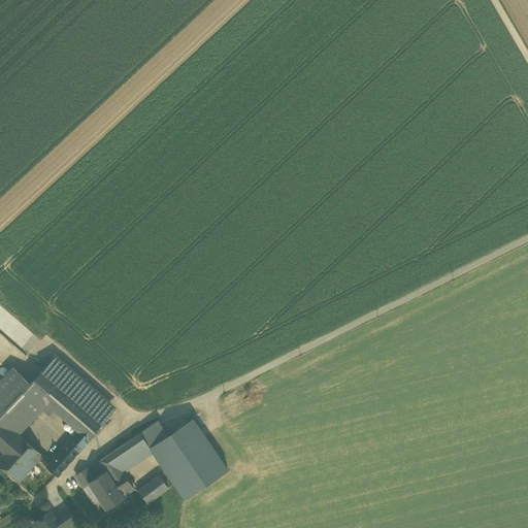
[(0,356),(1,357),(13,345),(0,332),(0,356)]
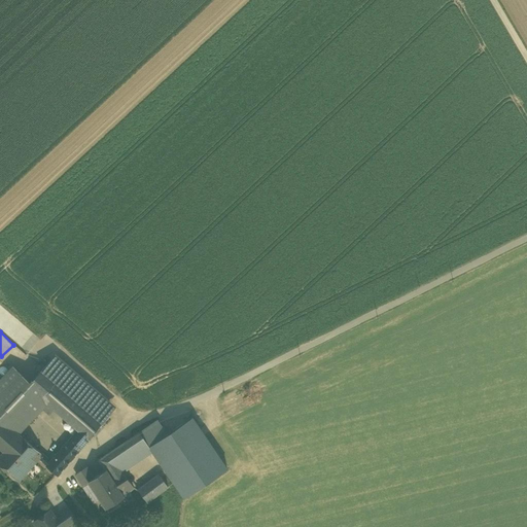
[(51,358),(42,369),(103,422),(112,411),(51,358)]
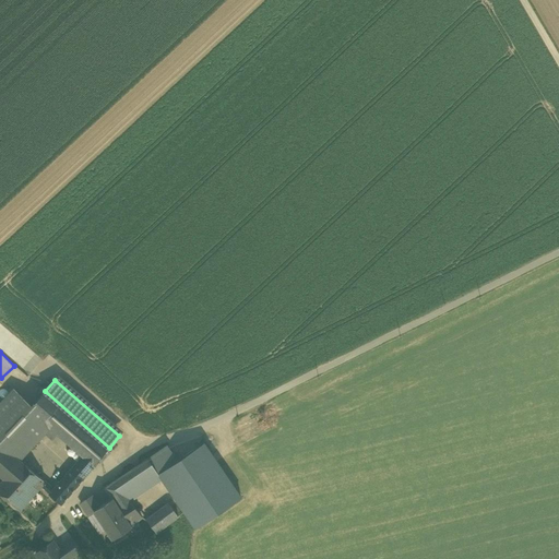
[(28,430),(33,425),(38,418),(28,409),(31,407),(13,391),(0,404),(0,442),(9,450),(28,430)]
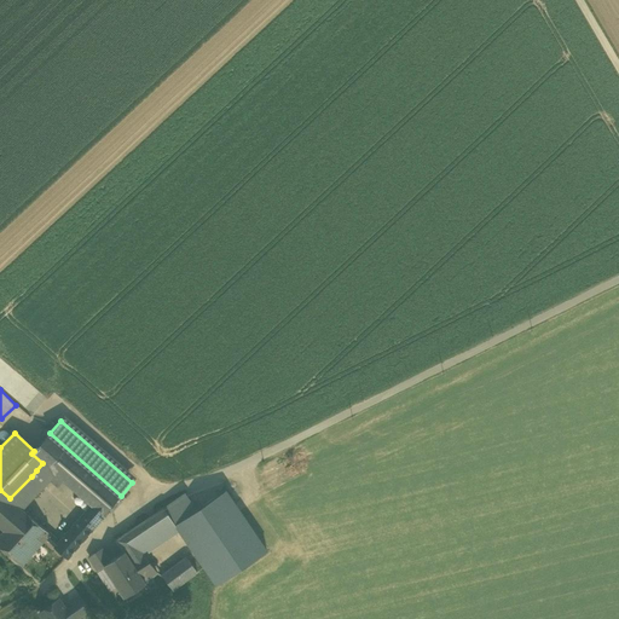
[(64,481),(92,505),(103,515),(121,496),(50,433),(34,451),(32,453),(42,463),(55,474),(64,481)]
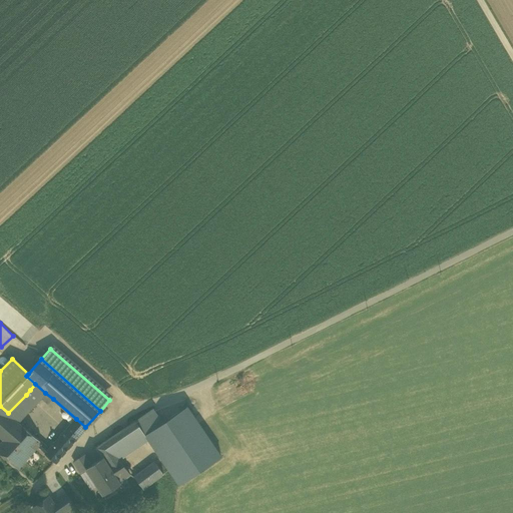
[(40,398),(45,393),(35,384),(30,390),(40,398)]
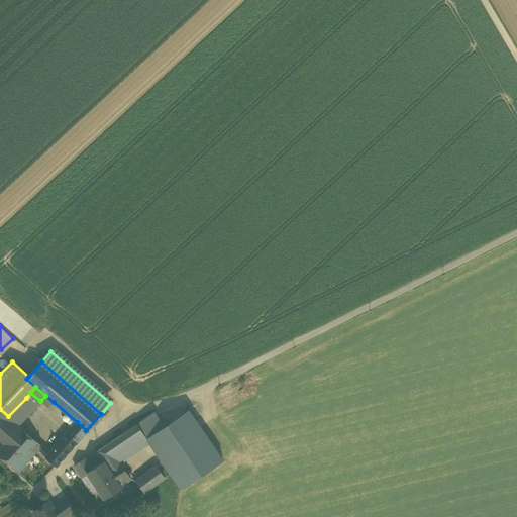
[(35,406),(40,401),(30,393),(26,398),(35,406)]
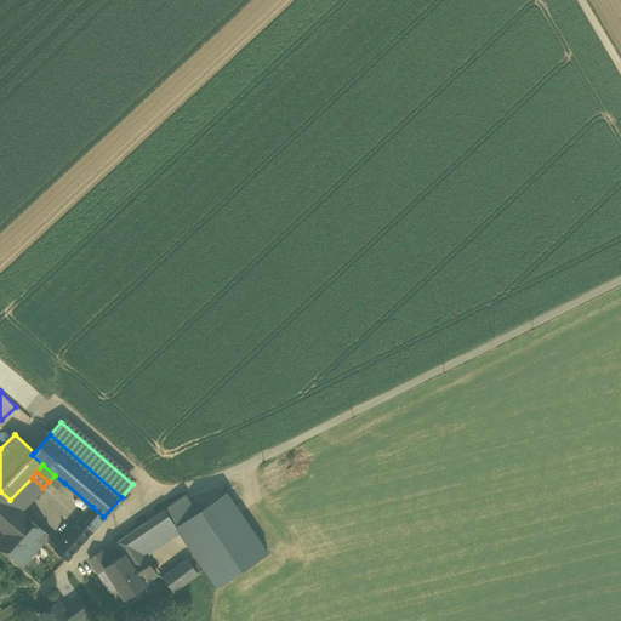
[(64,483),(55,476),(49,482),(58,489),(64,483)]
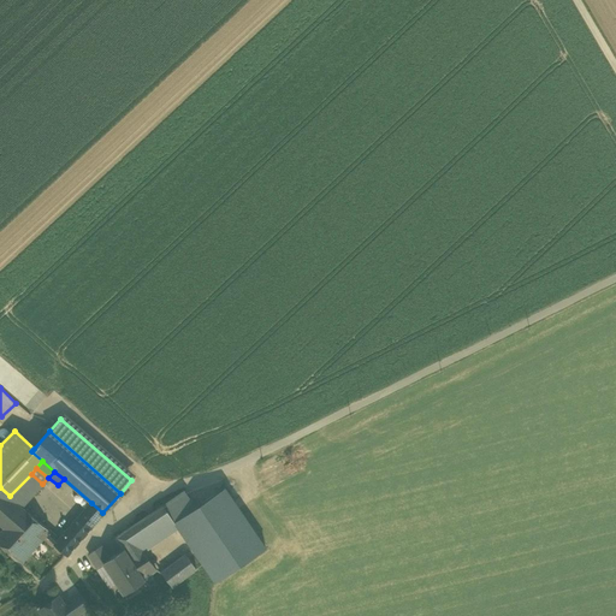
[(42,484),(31,474),(10,496),(19,505),(22,507),(42,484)]
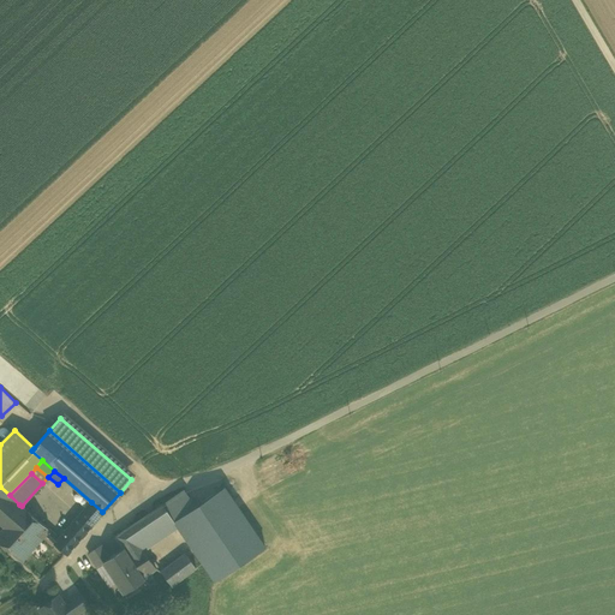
[(0,524),(1,526),(19,505),(10,495),(0,487),(0,524)]
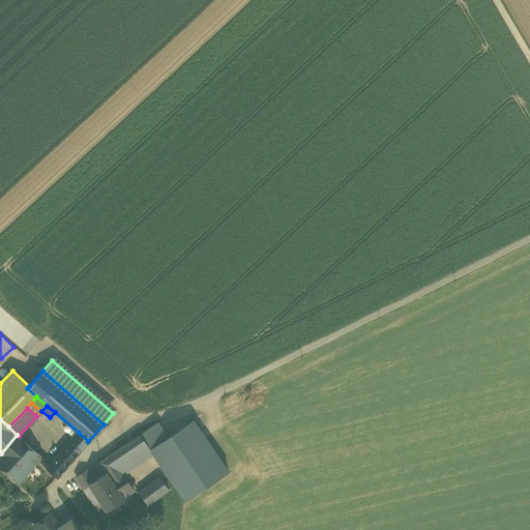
[(153,454),(185,500),(228,471),(193,419),(168,436),(150,448),(153,454)]
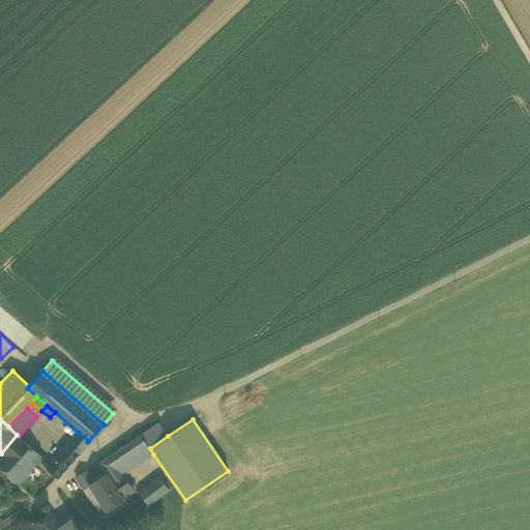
[(158,421),(140,434),(150,448),(168,436),(158,421)]
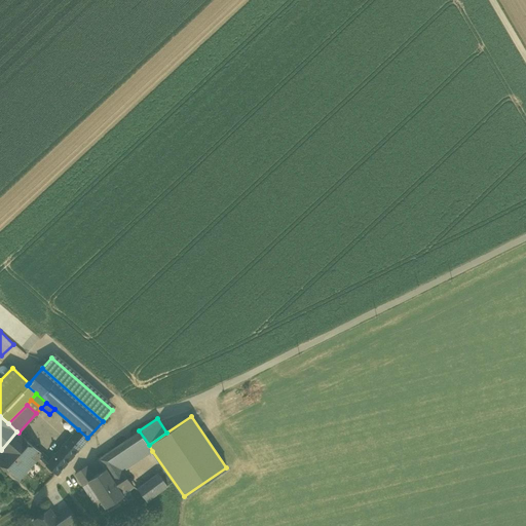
[(82,444),(87,438),(78,429),(73,436),(82,444)]
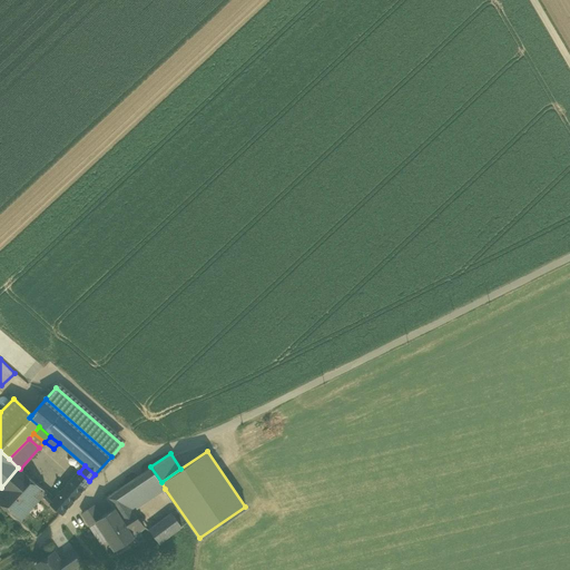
[(165,489),(161,482),(150,467),(118,489),(134,510),(165,489)]
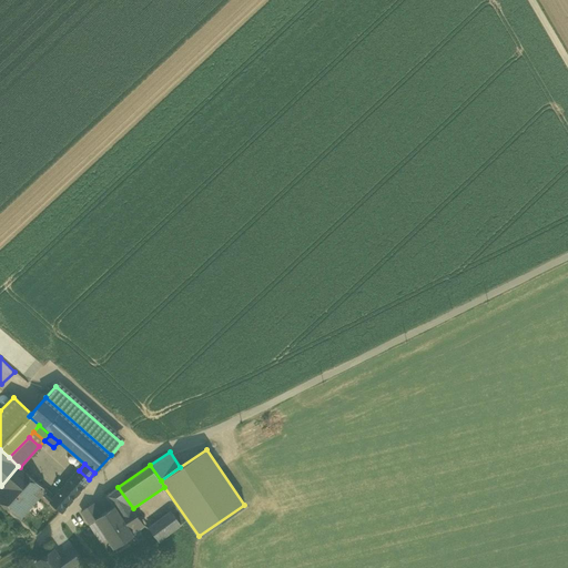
[(0,490),(0,499),(20,517),(41,493),(44,488),(20,467),(18,466),(1,486),(3,487),(0,490)]
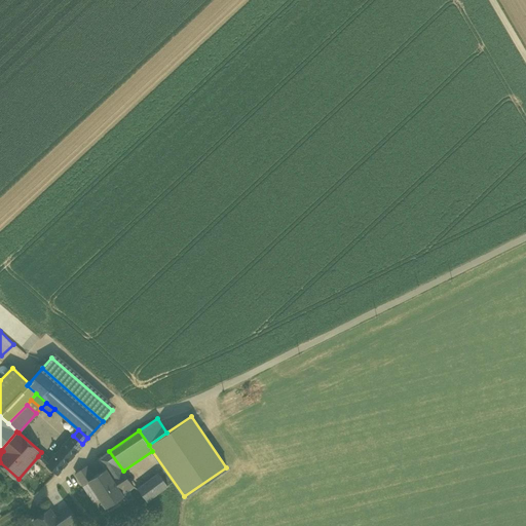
[(82,444),(73,436),(68,442),(77,450),(82,444)]
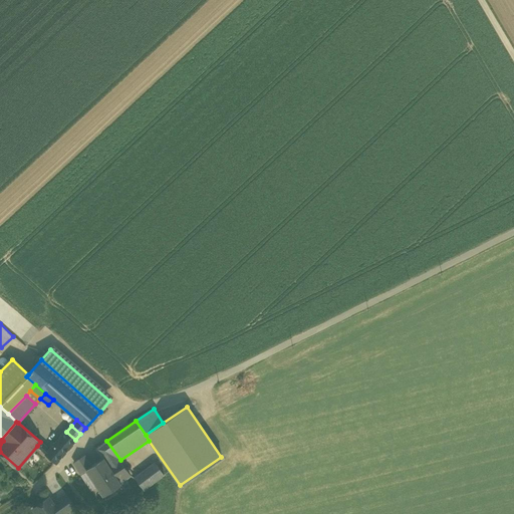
[(66,432),(49,450),(46,454),(56,462),(75,440),(66,432)]
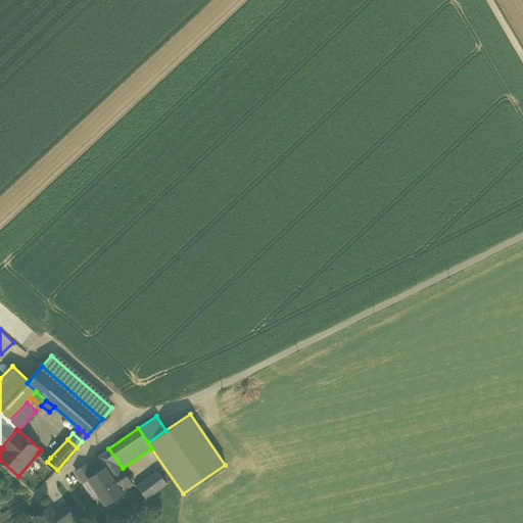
[(133,483),(123,468),(108,448),(98,456),(104,465),(105,465),(122,490),(133,483)]
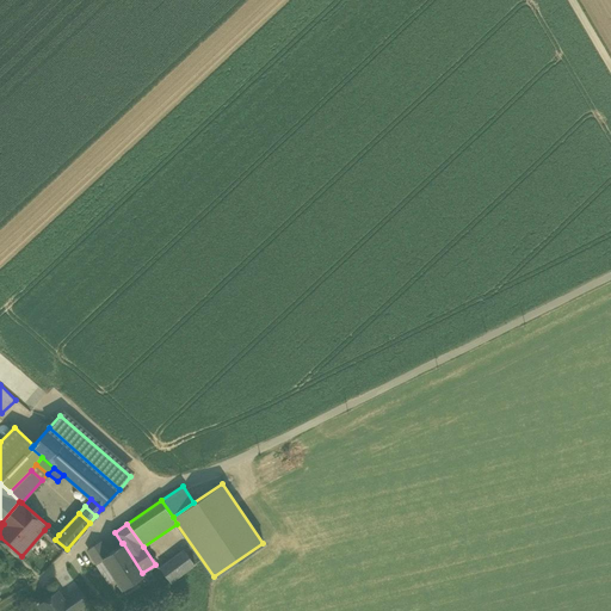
[(44,530),(55,539),(59,535),(48,525),(44,530)]
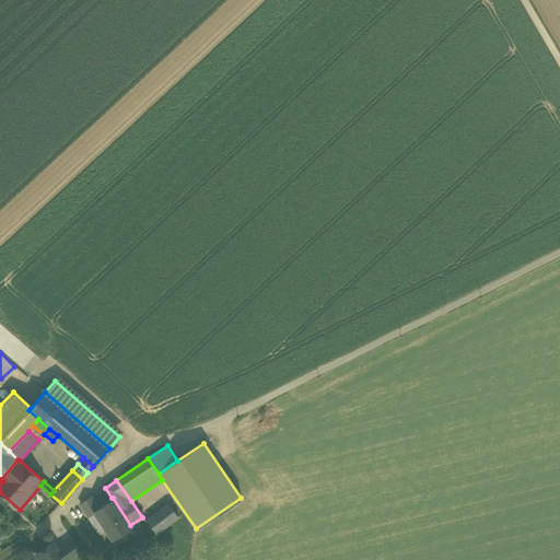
[(80,503),(88,515),(93,511),(100,506),(92,496),(80,503)]
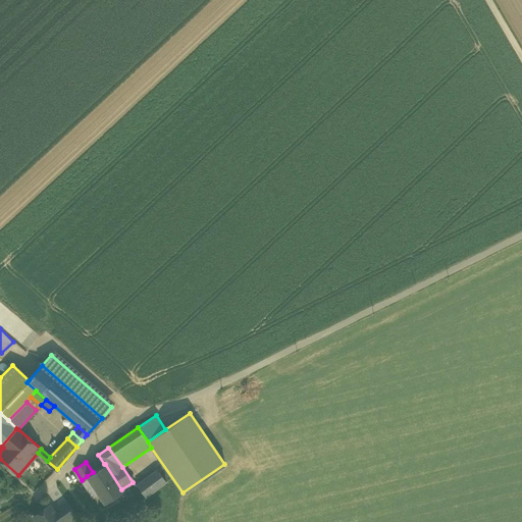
[(99,493),(105,502),(122,490),(121,489),(105,464),(104,464),(93,472),(87,476),(99,493)]
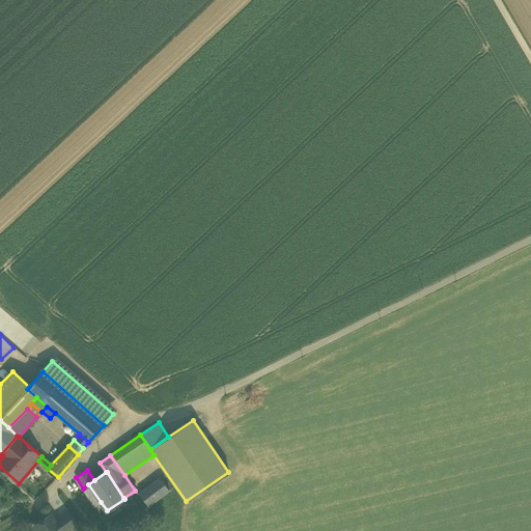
[(140,495),(148,505),(169,490),(161,478),(140,495)]
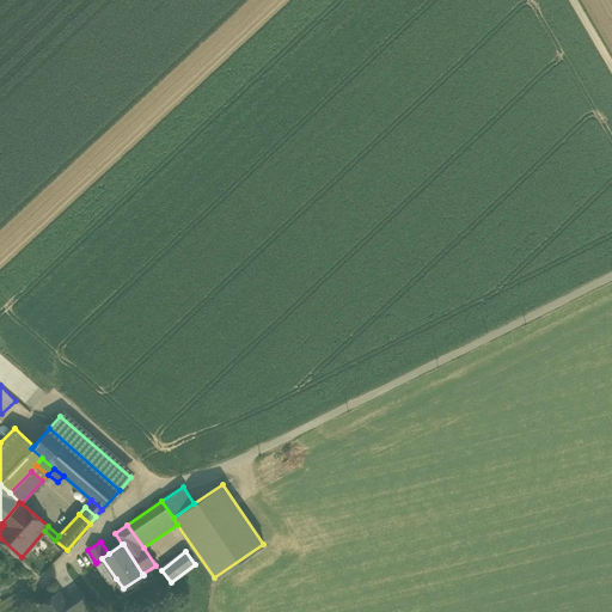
[(102,558),(96,563),(95,563),(109,585),(116,579),(102,558)]
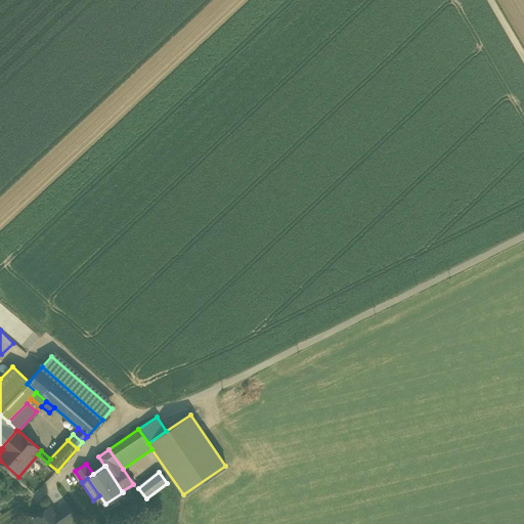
[(61,509),(70,520),(76,515),(68,504),(61,509)]
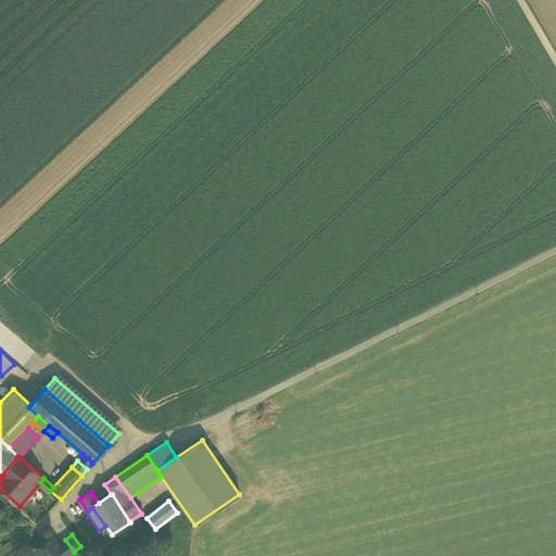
[(35,550),(39,555),(65,555),(58,545),(52,538),(35,550)]
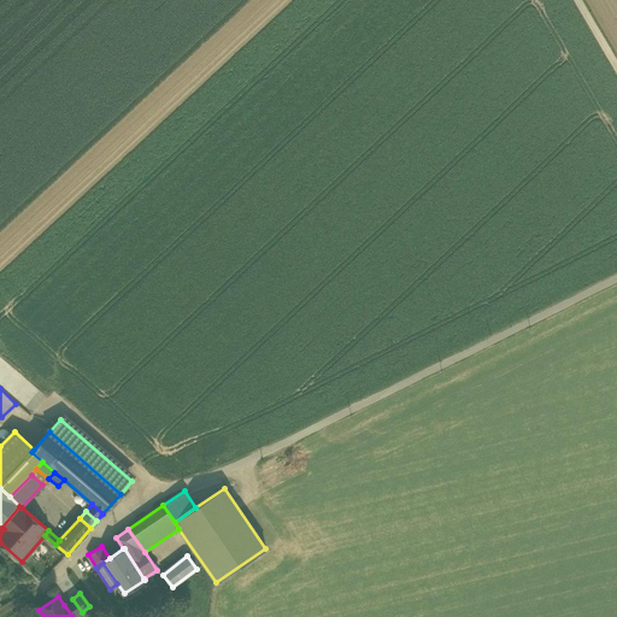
[(72,599),(64,605),(72,616),(74,616),(82,612),(72,599)]
